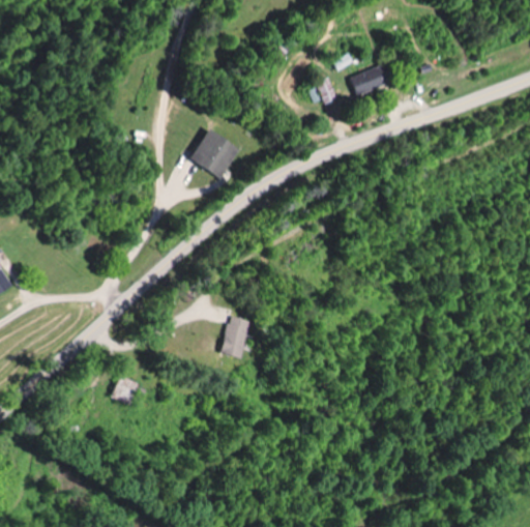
[(351,60),(345,52),(330,61),(335,69),(351,60)]
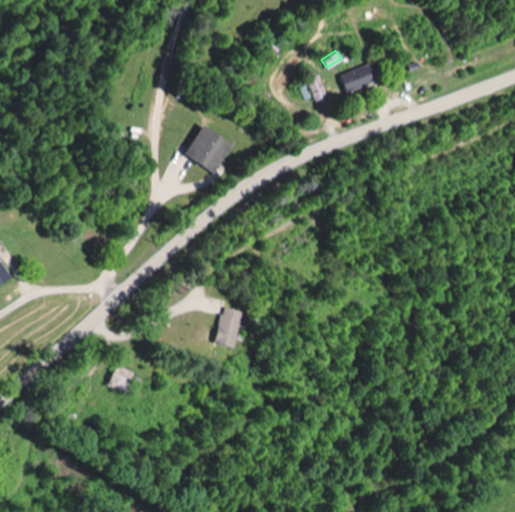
[(345,92),(378,79),(372,60),(339,72),(345,92)]
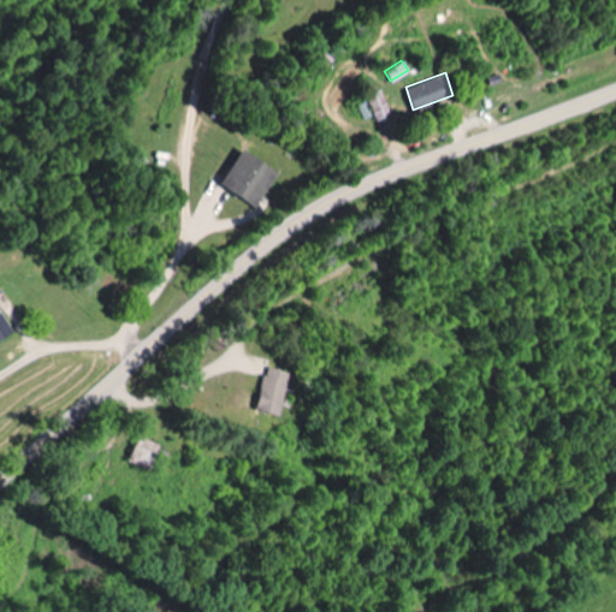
[(256,205),(278,168),(243,148),(221,184),(256,205)]
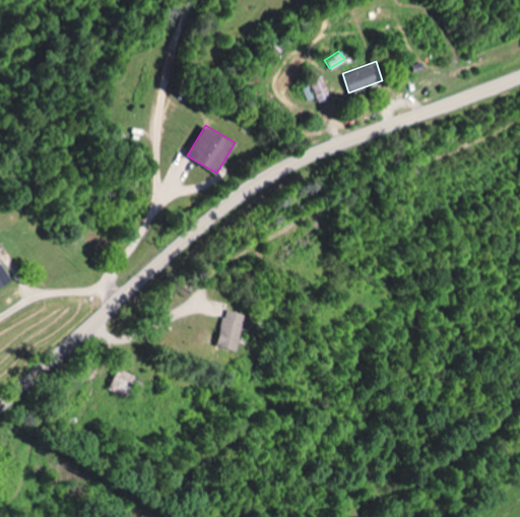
[(0,286),(12,278),(0,258),(0,286)]
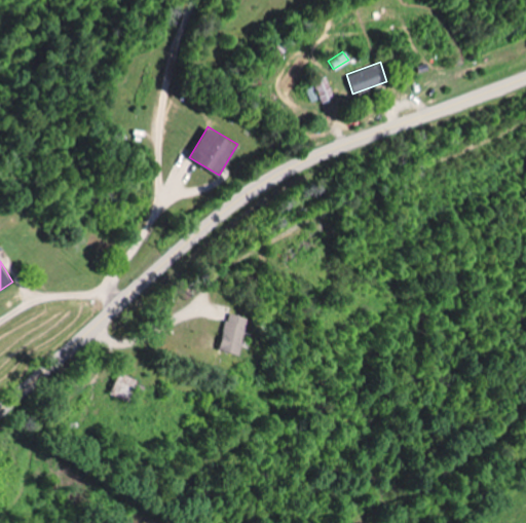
[(218,348),(238,353),(249,319),(229,312),(218,348)]
